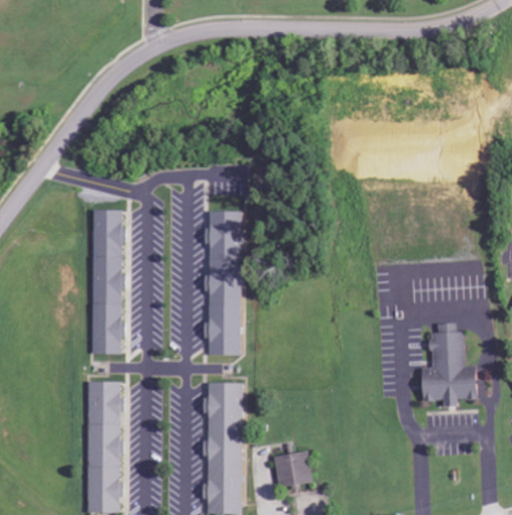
[(92,354),(120,354),(121,336),(126,336),(126,323),(121,323),(122,288),(126,288),(126,275),(122,274),(122,242),(126,242),(127,228),(122,228),(122,210),(94,210),(92,354)]
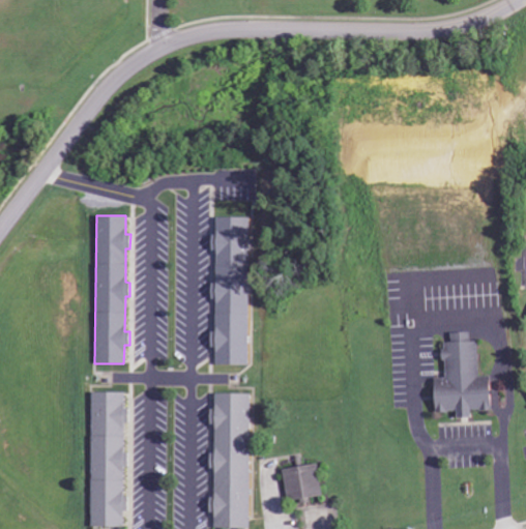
[(247,364),(247,216),(216,216),(215,234),(212,234),(212,250),(214,250),(214,347),(214,364),(247,364)]
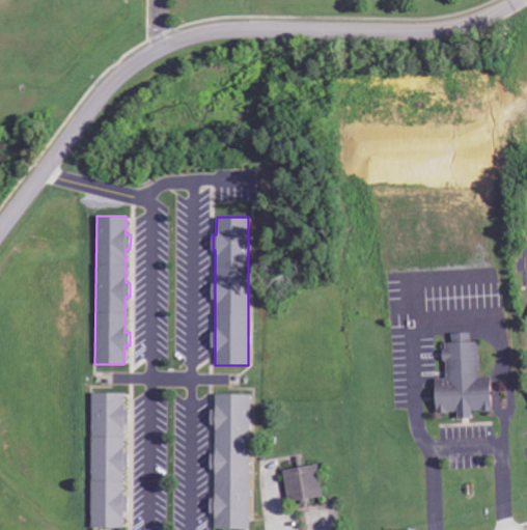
[(492,411),(491,378),(478,378),(477,341),(470,341),(469,332),(450,333),(451,342),(443,342),(444,379),(435,379),(436,412),(456,412),(456,419),(471,418),(471,411),(492,411)]
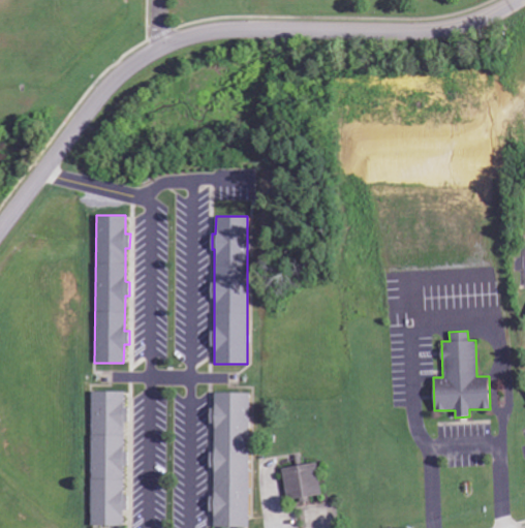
[(89,525),(122,525),(122,509),(126,509),(127,496),(122,496),(122,466),(127,466),(127,452),(122,452),(122,422),(127,422),(128,407),(123,407),(123,392),(91,391),(89,525)]
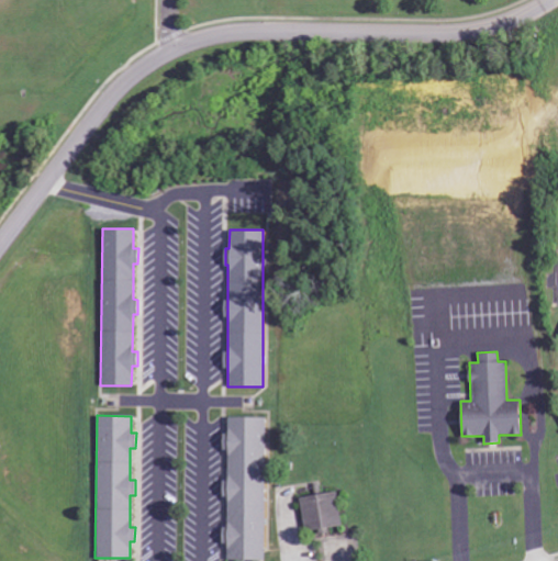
[(265,417),(227,416),(227,434),(223,434),(223,450),(226,450),(226,481),(222,481),(222,496),(226,496),(226,528),(222,528),(222,543),(225,543),(225,560),(264,560),(265,417)]
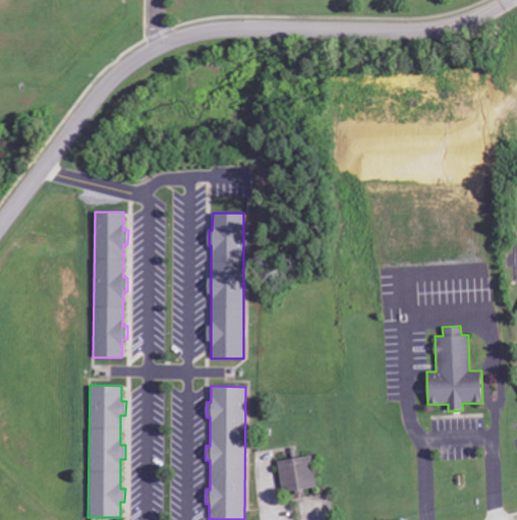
[(277,460),(280,492),(314,487),(311,457),(277,460)]
